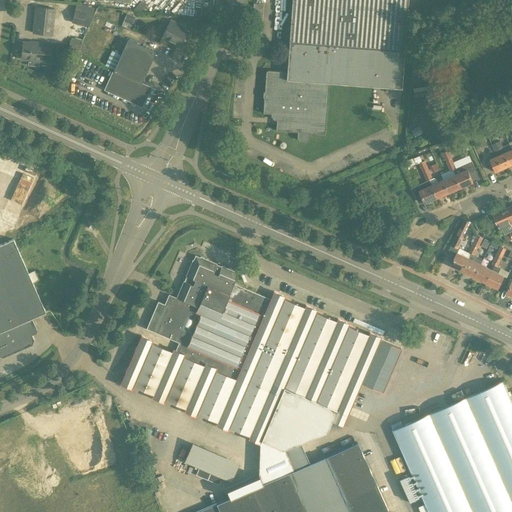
[(292,0),(287,73),(266,71),(265,93),(264,93),(264,99),(265,99),(264,114),(278,115),(277,132),(303,133),(303,135),(308,135),(309,134),(325,135),(329,83),(401,88),(407,0),(292,0)]
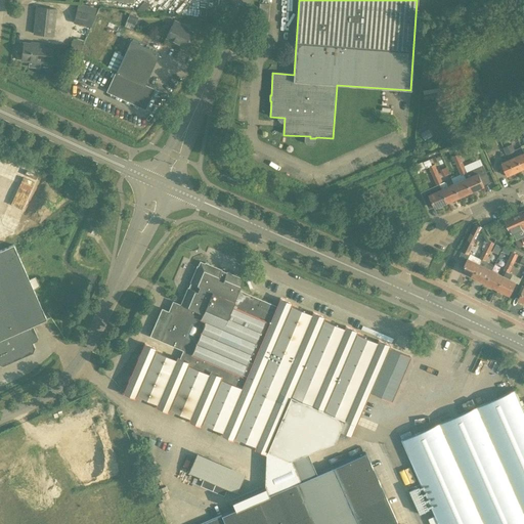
[(77,4),(73,23),(91,27),(93,14),(95,15),(97,8),(77,4)]
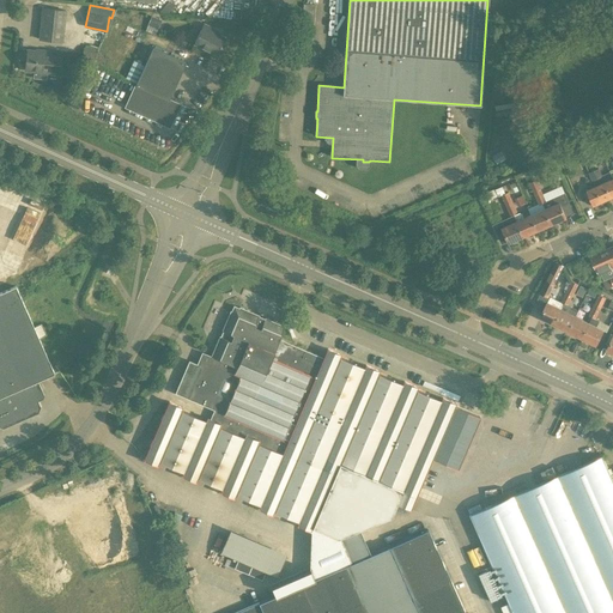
[(62,42),(66,11),(42,8),(38,40),(62,42)]
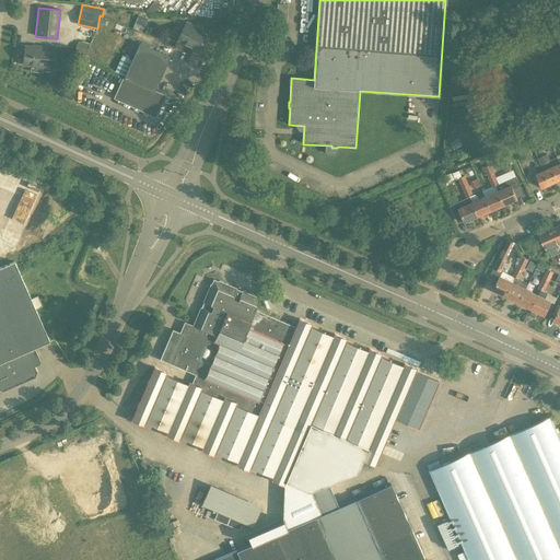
[(139,14),(135,26),(143,30),(148,18),(139,14)]
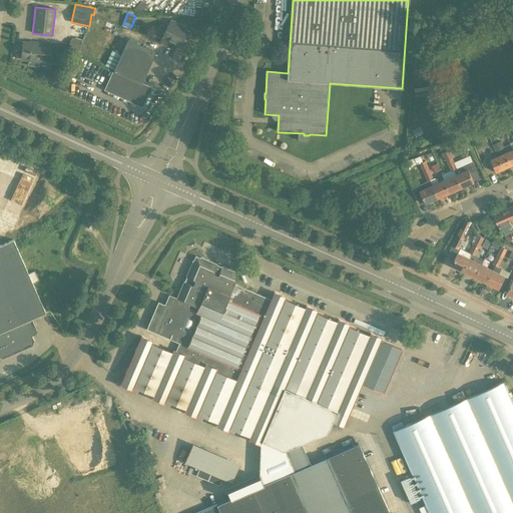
[(162,37),(181,46),(188,32),(180,29),(181,27),(170,21),(162,37)]
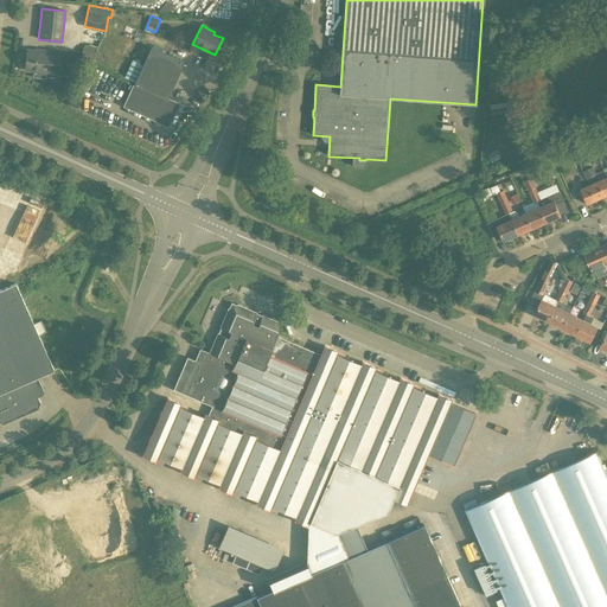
[(167,126),(178,103),(167,98),(184,63),(152,48),(125,107),(167,126)]
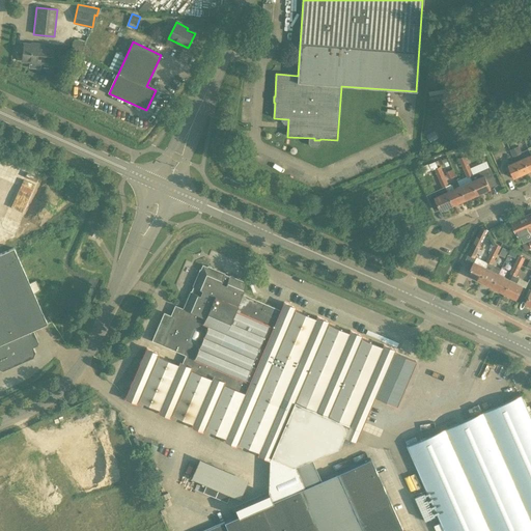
[(40,68),(40,63),(52,64),(54,45),(31,43),(31,45),(23,45),(21,61),(28,62),(28,67),(40,68)]
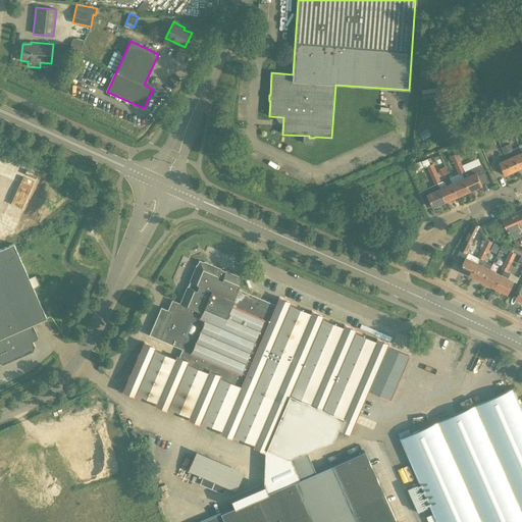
[(458,164),(461,162),(457,153),(451,156),(455,166),(458,165),(458,164)]
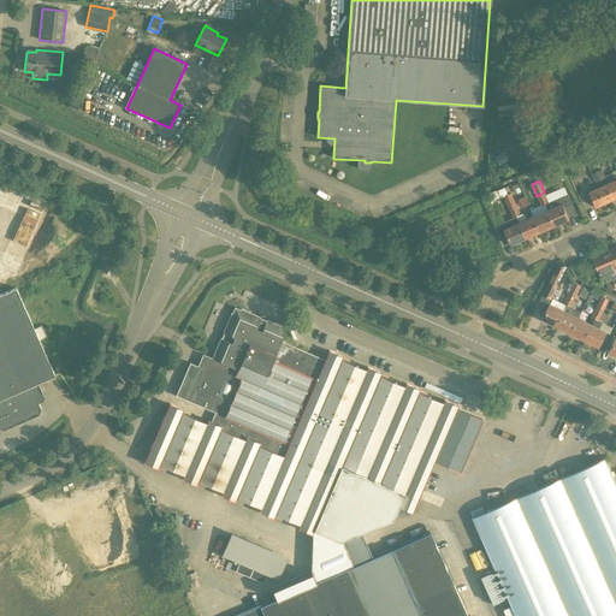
[(615,197),(615,182),(615,181),(602,185),(609,201),(615,197)]
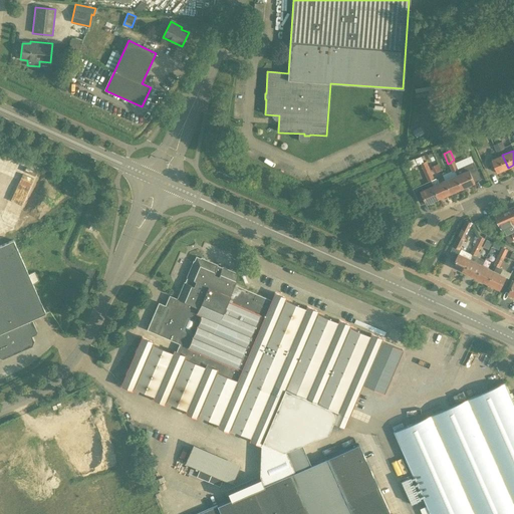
[(508,168),(502,155),(491,160),(497,173),(508,168)]
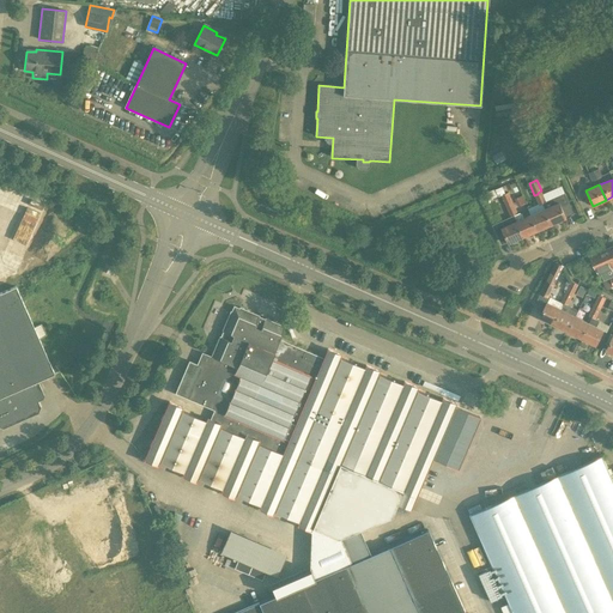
[(538,194),(534,195),(539,204),(539,205),(542,204),(546,202),(546,201),(542,194),(541,190),(538,193),(538,194)]
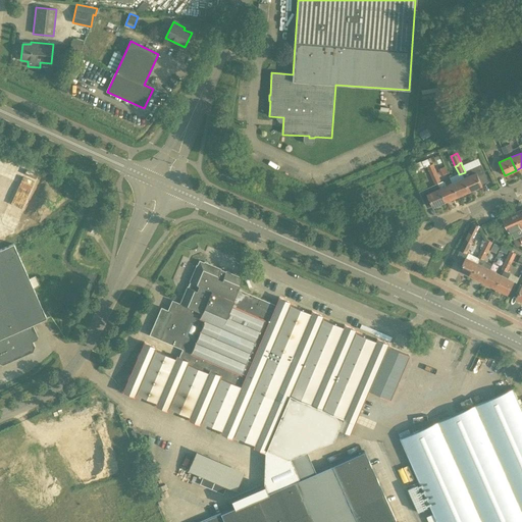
[(426,166),(431,177),(434,175),(433,174),(436,173),(432,164),(426,166)]
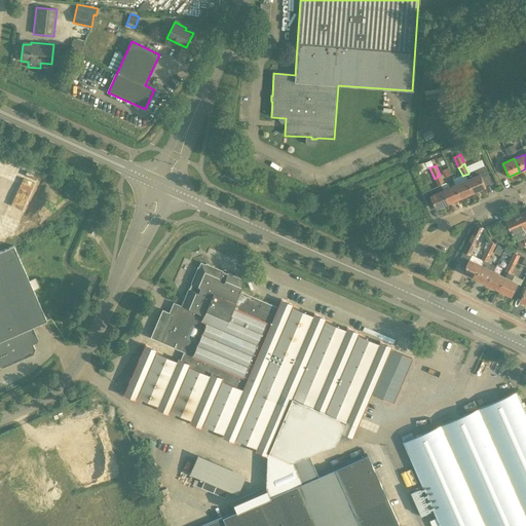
[(468,174),(465,175),(473,193),(486,187),(481,176),(488,173),(485,165),(484,165),(468,173),(468,174)]
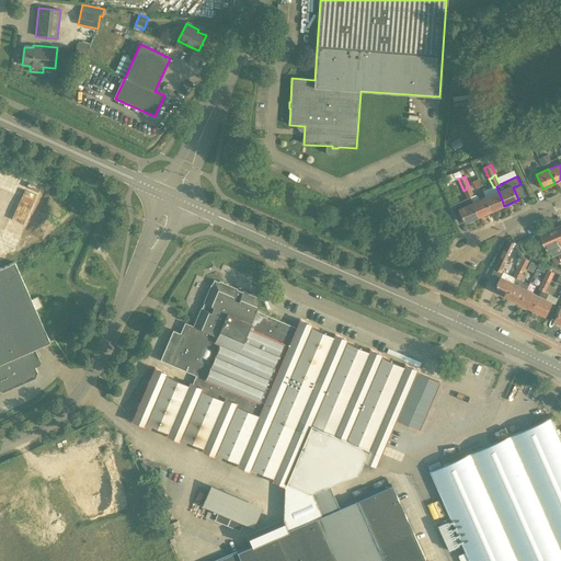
[(479,178),(471,181),(474,189),(482,185),(479,178)]
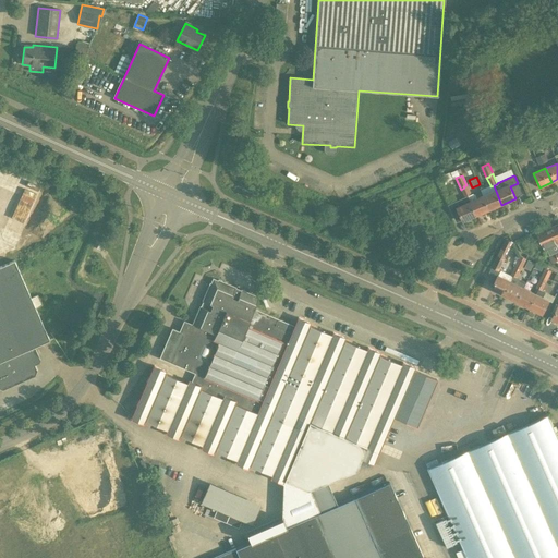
[(471,195),(471,194),(466,185),(463,186),(464,187),(461,190),(464,198),(468,196),(471,195)]
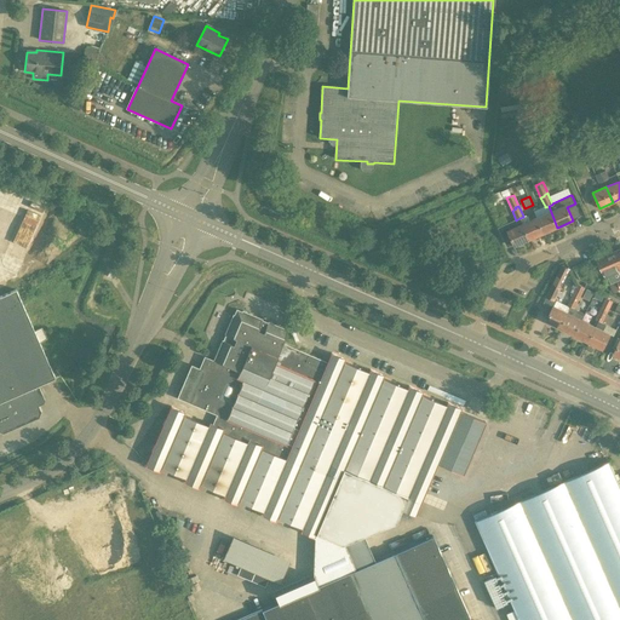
[(537,218),(544,234),(557,228),(549,206),(545,207),(545,206),(534,211),(537,218)]
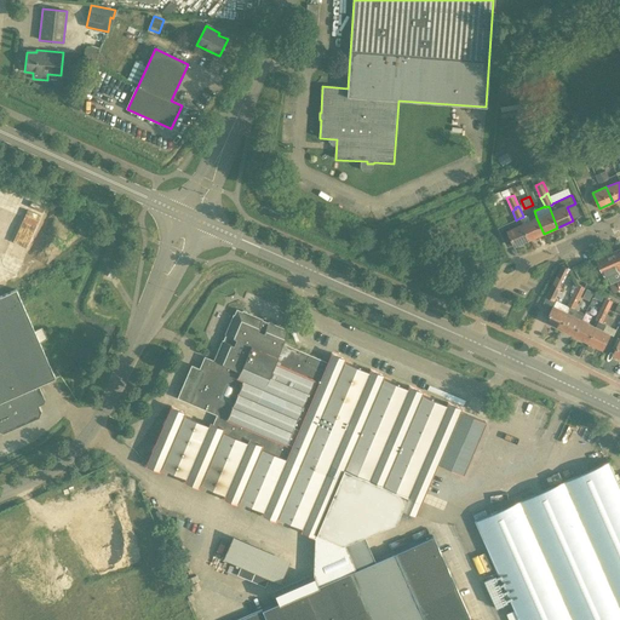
[(523,217),(520,218),(523,224),(529,240),(544,234),(537,218),(530,222),(528,217),(526,214),(523,216),(523,217)]
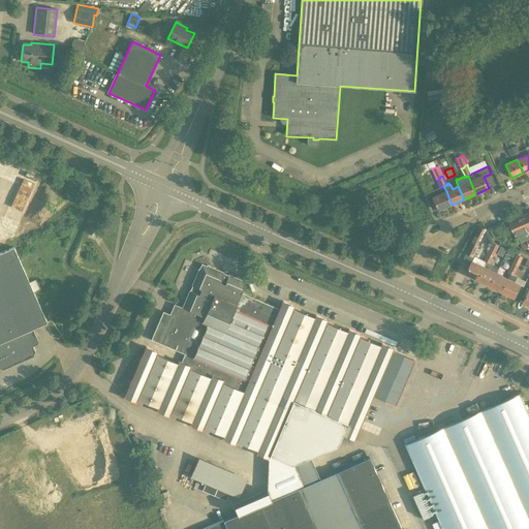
[(452,205),(446,191),(433,197),(439,210),(452,205)]
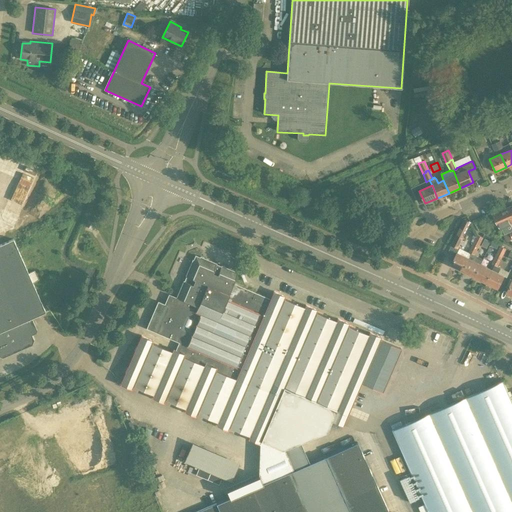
[(511,223),(504,210),(494,214),(499,226),(504,224),(505,226),(511,223)]
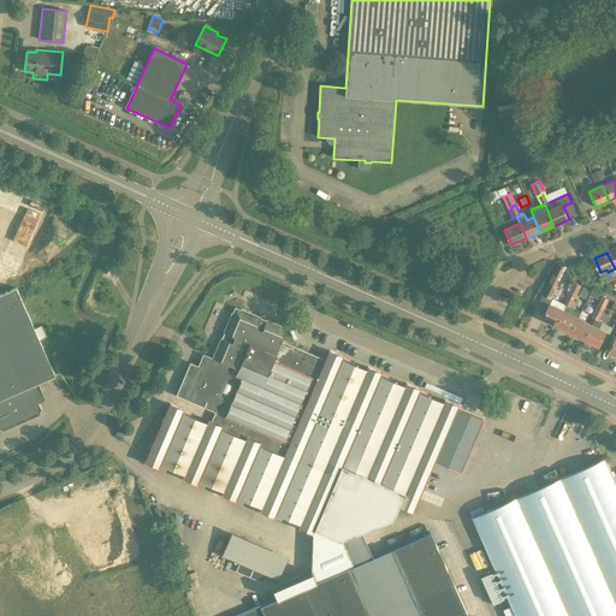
[(543,295),(551,300),(558,285),(556,284),(564,266),(558,264),(543,295)]
